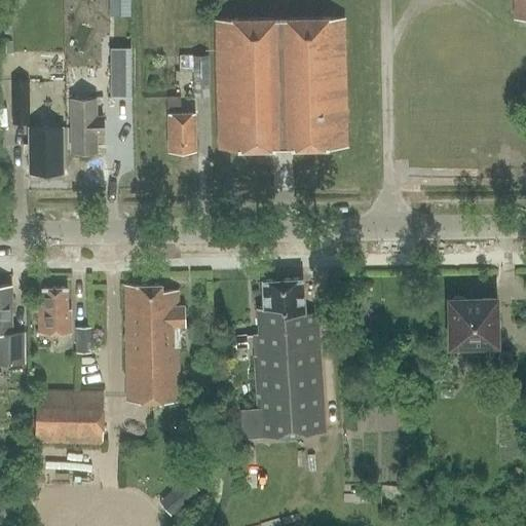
[(525,0),(514,0),(515,21),(525,20),(525,0)]
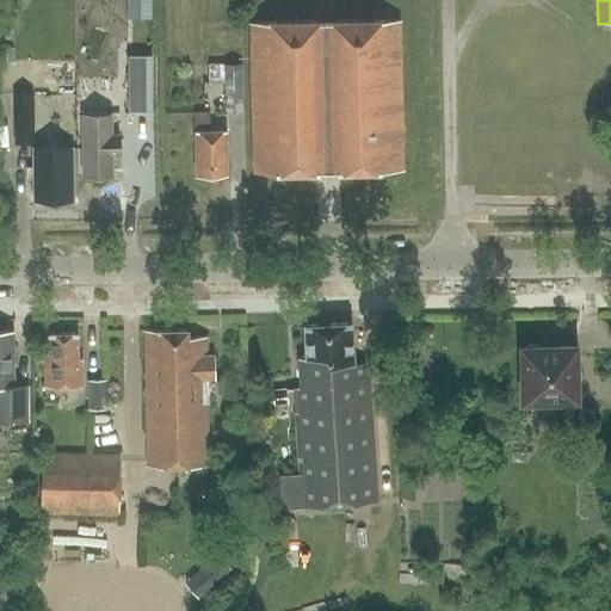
[(255,173),(403,171),(400,20),(252,23),(255,173)]
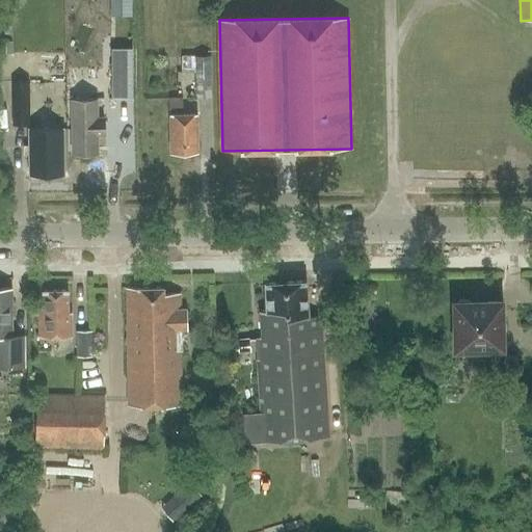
[(111,49),(112,99),(133,99),(133,49),(111,49)]
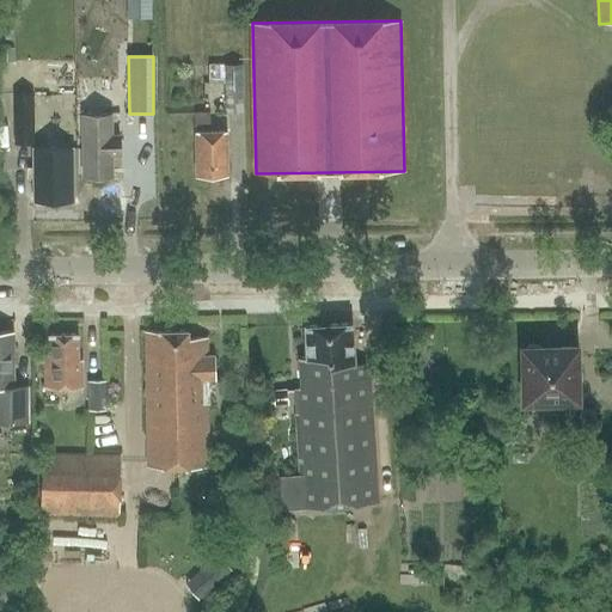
[(244,65),(225,65),(226,112),(245,112),(244,65)]
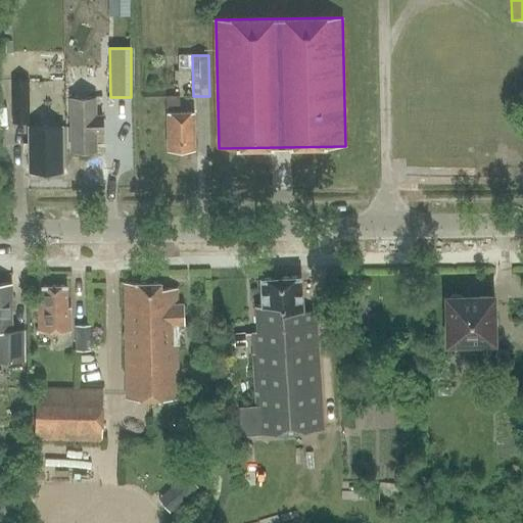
[(31,123),(30,81),(13,81),(13,124),(31,123)]
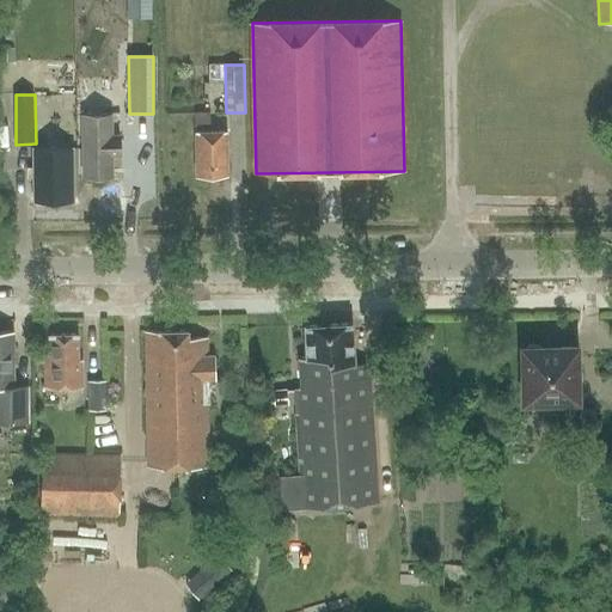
[(227,132),(212,132),(210,111),(196,112),(197,175),(228,175),(227,132)]
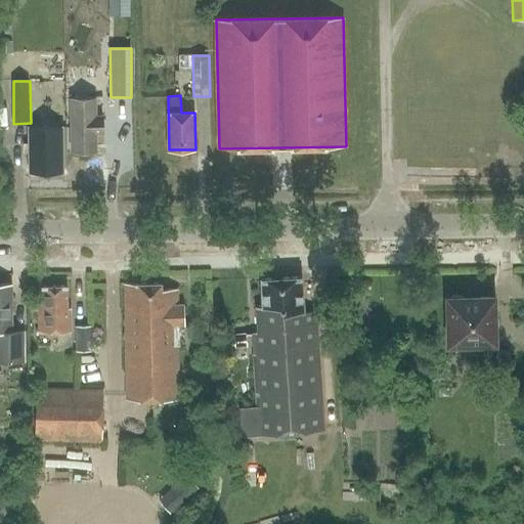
[(97,116),(97,97),(73,97),(73,150),(97,150),(97,132),(103,132),(103,115),(97,116)]
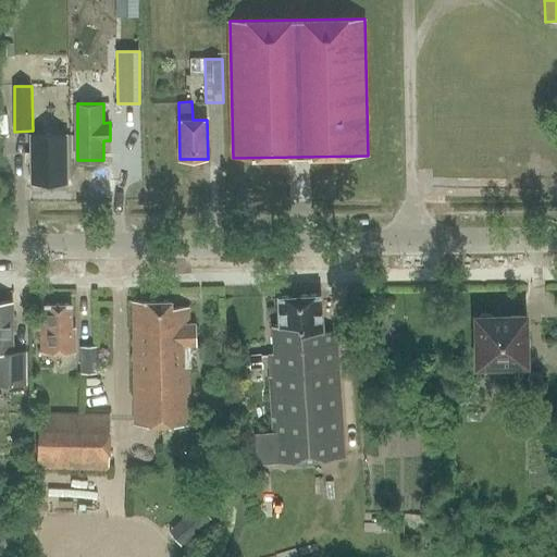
[(66,183),(66,135),(32,134),(32,182),(66,183)]
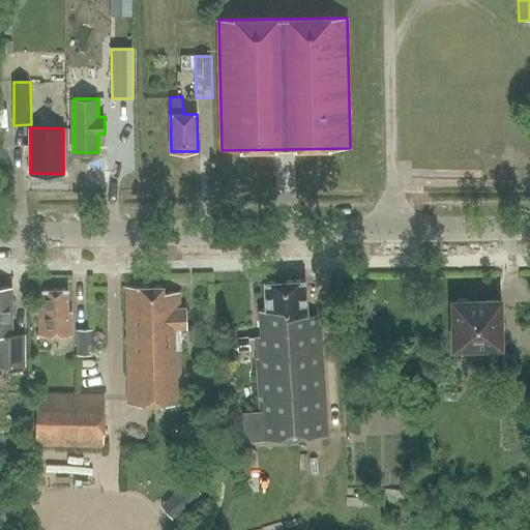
[(255,339),(259,412),(243,413),(244,441),(327,437),(321,313),(306,314),(304,280),(285,281),(285,282),(277,283),(277,281),(264,282),(265,307),(259,308),(261,339),(255,339)]
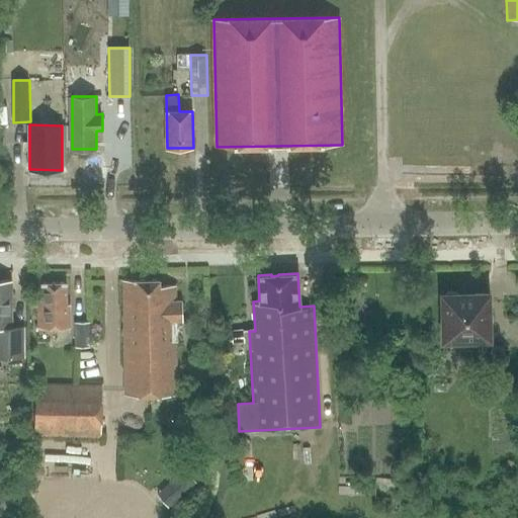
[(122,394),(182,394),(181,299),(176,299),(176,284),(160,285),(160,278),(121,278),(122,394)]
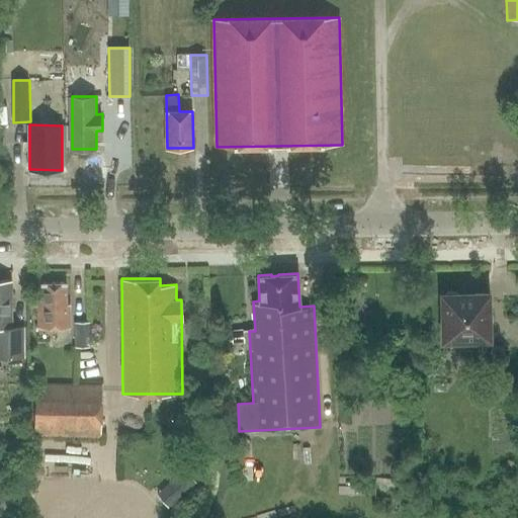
[(13,328),(12,281),(0,280),(0,358),(24,358),(24,328),(13,328)]
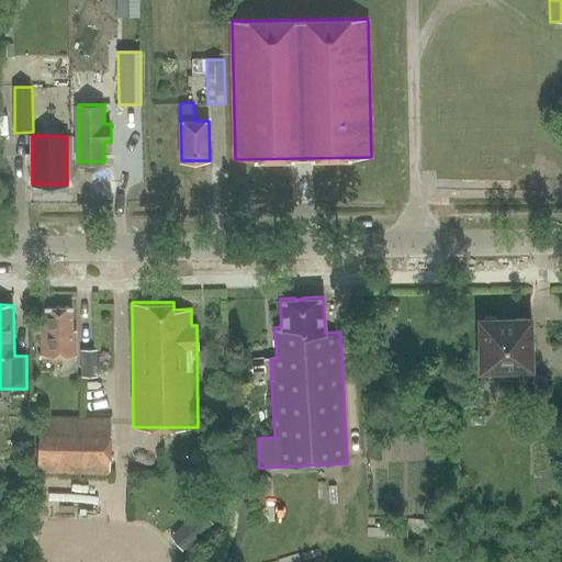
[(76,353),(76,328),(72,328),(71,305),(46,306),(46,323),(42,323),(43,355),(76,353)]
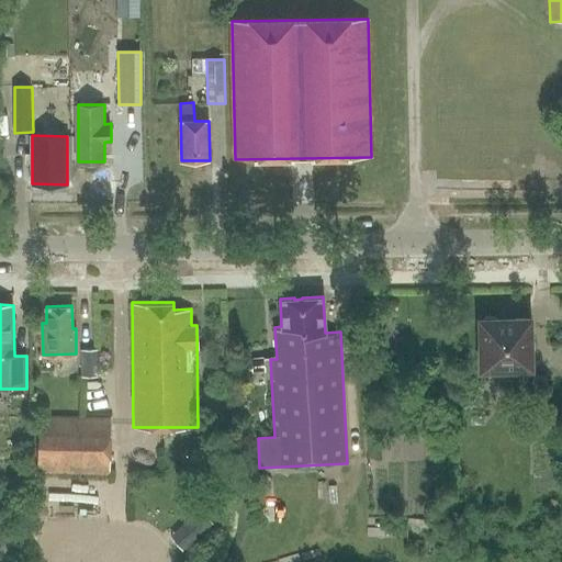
[(482,371),(532,371),(531,321),(482,321),(482,371)]
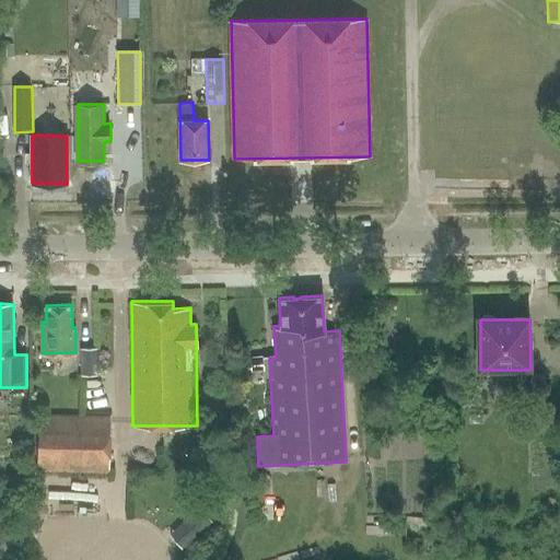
[(97,375),(96,348),(81,349),(81,375),(97,375)]
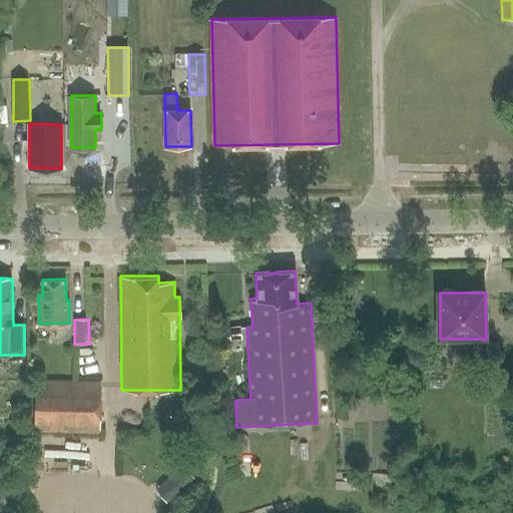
[(230,340),(242,340),(241,327),(230,327),(230,340)]
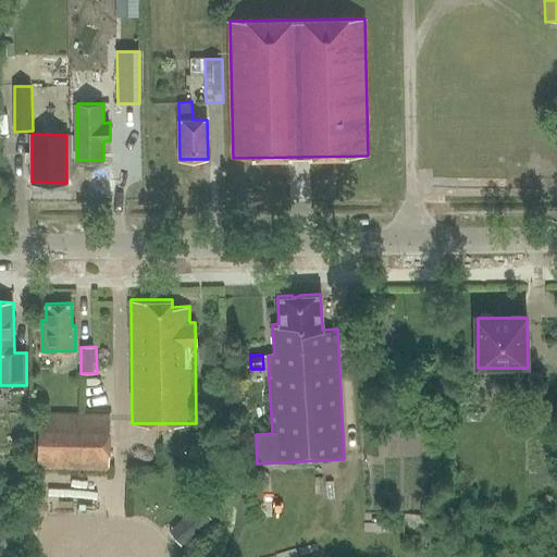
[(111,415),(39,413),(38,470),(110,471),(111,415)]
